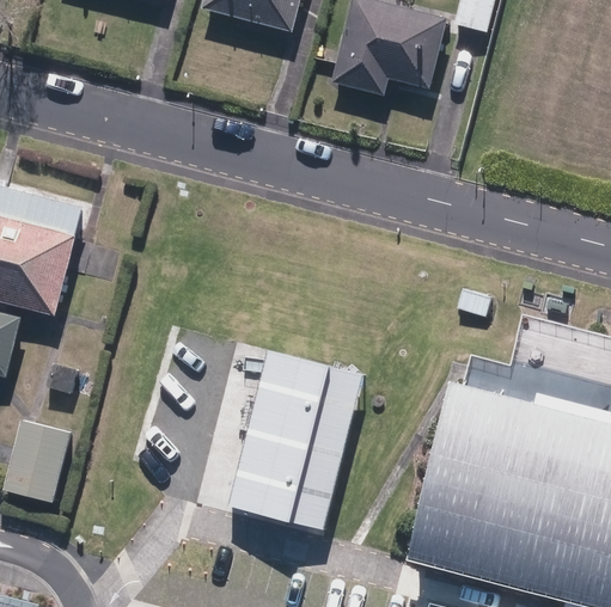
[(203,0),(202,8),(289,32),(298,0),(203,0)]
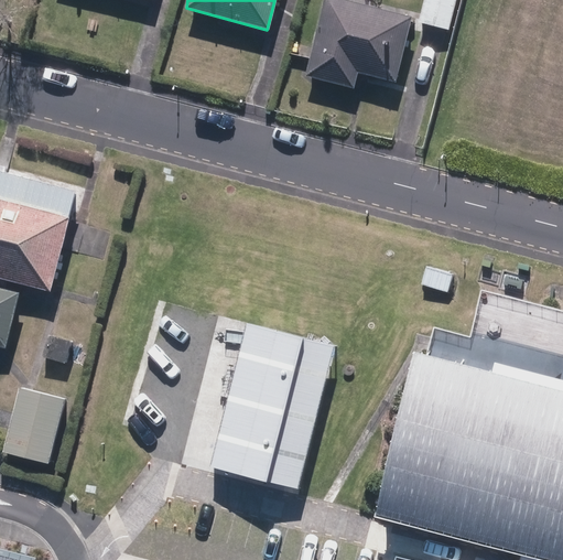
[(322,0),(304,75),(354,88),(357,74),(394,82),(411,17),(349,0),(322,0)]
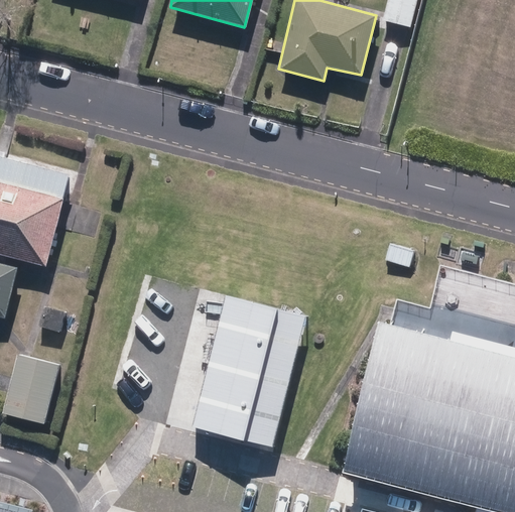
[(396,24),(409,28),(416,0),(387,0),(385,9),(382,20),(396,24)]
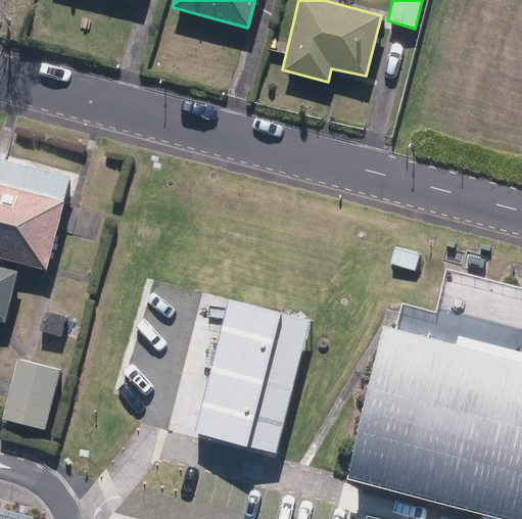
[(0,256),(46,268),(72,176),(0,158),(0,157),(0,256)]
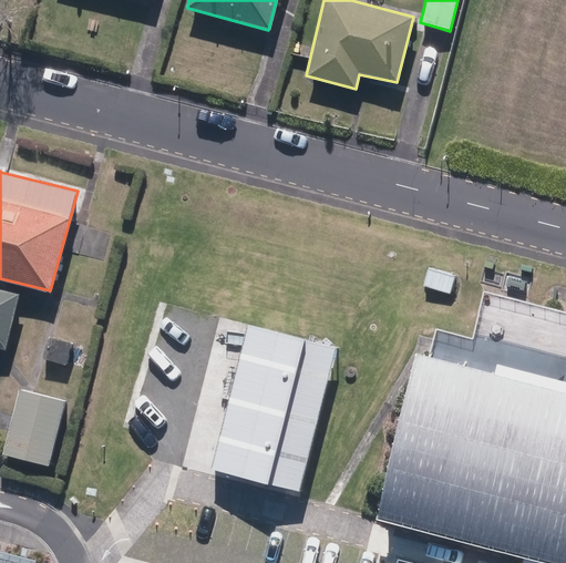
[(456,273),(429,266),(424,285),(451,292),(456,273)]
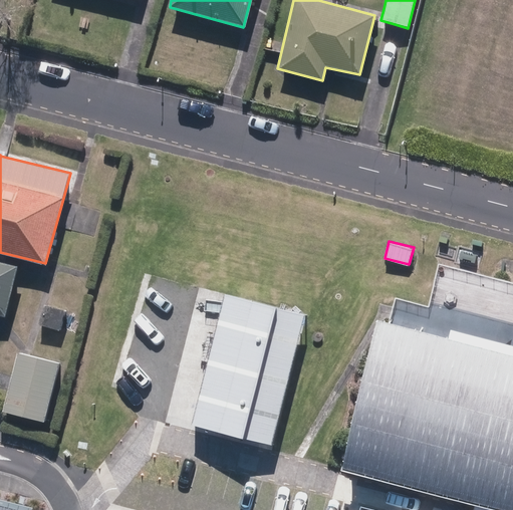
[(0,314),(5,316),(18,265),(0,261),(0,314)]
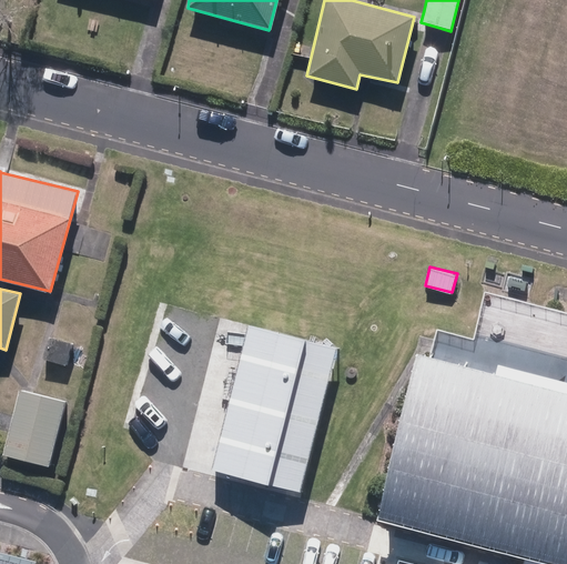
[(220,462),(310,485),(347,342),(260,320),(220,462)]
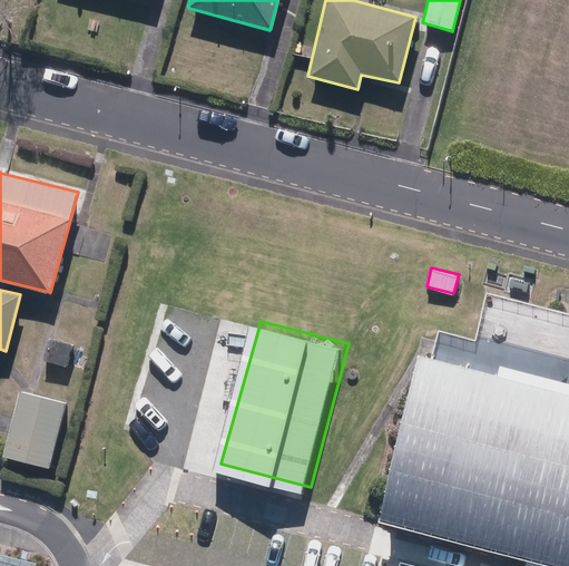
[(51,355),(72,361),(79,340),(59,333),(51,355)]
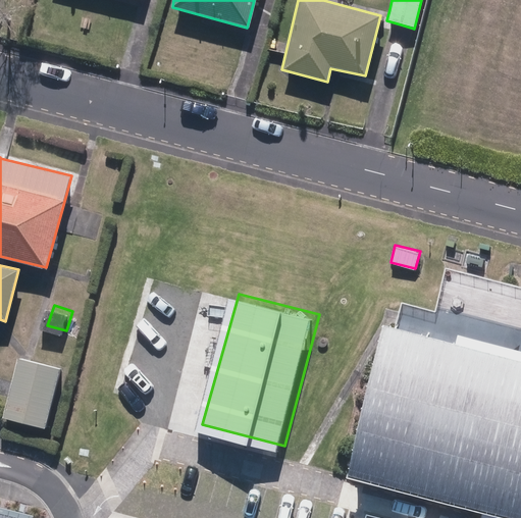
[(520,352),(402,319),(360,470),(491,507),(487,517),(520,517),(520,352)]
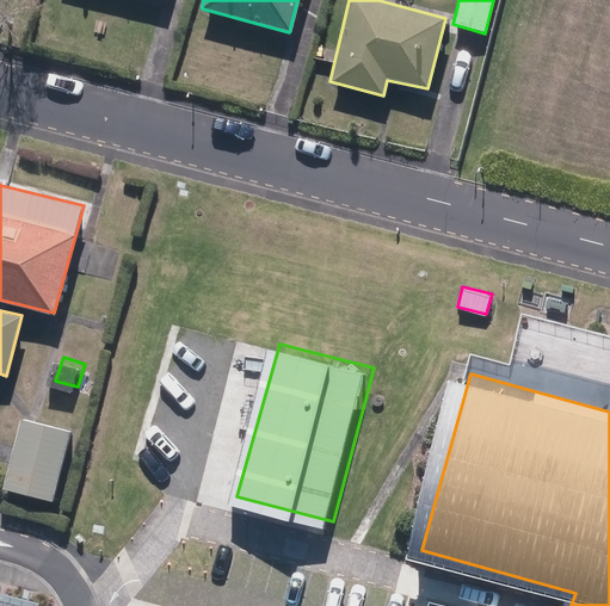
[(2,488),(51,500),(72,428),(20,419),(2,488)]
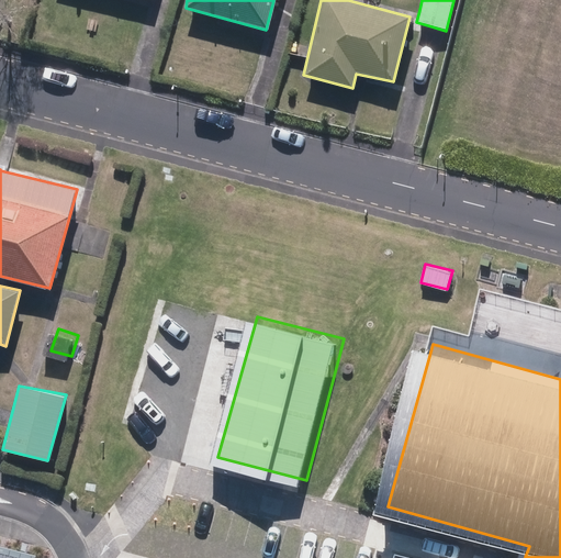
[(0,547),(0,557),(35,557),(37,555),(0,547)]
